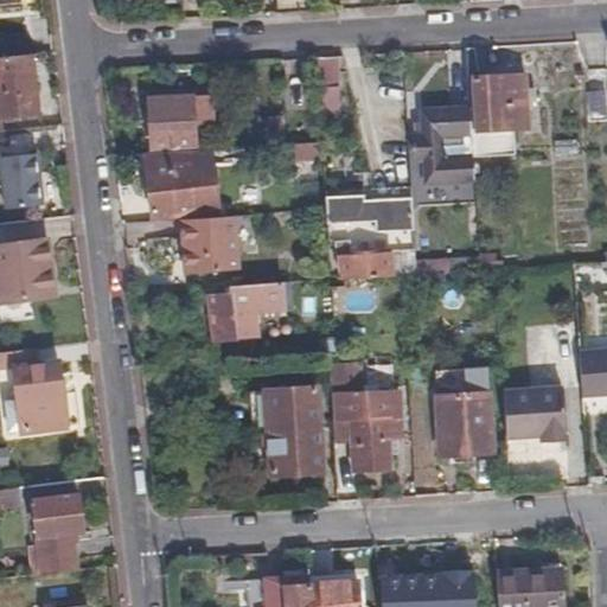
[(0,58),(30,56),(29,37),(0,39),(0,58)]
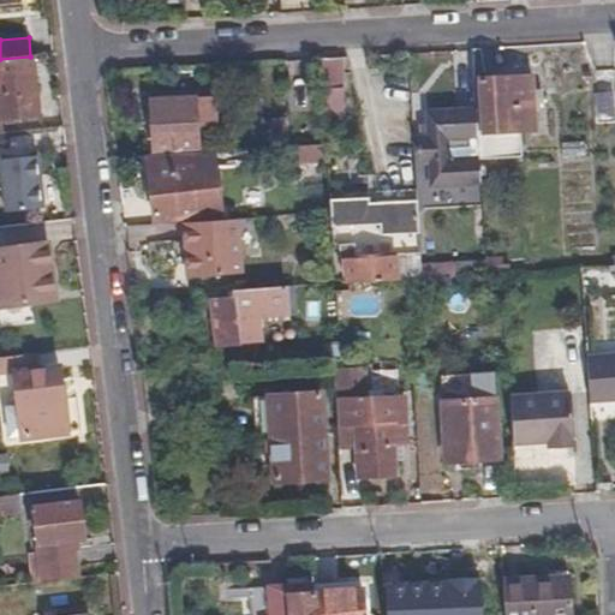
[(37,117),(31,57),(30,57),(0,59),(0,133),(4,133),(3,120),(37,117)]
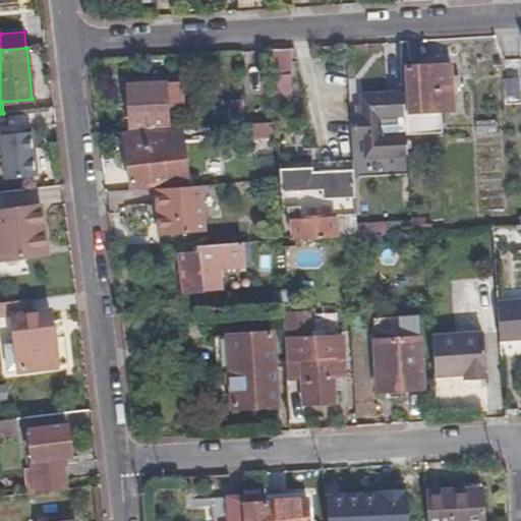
[(273,51),(277,108),(293,107),(289,50),(273,51)]
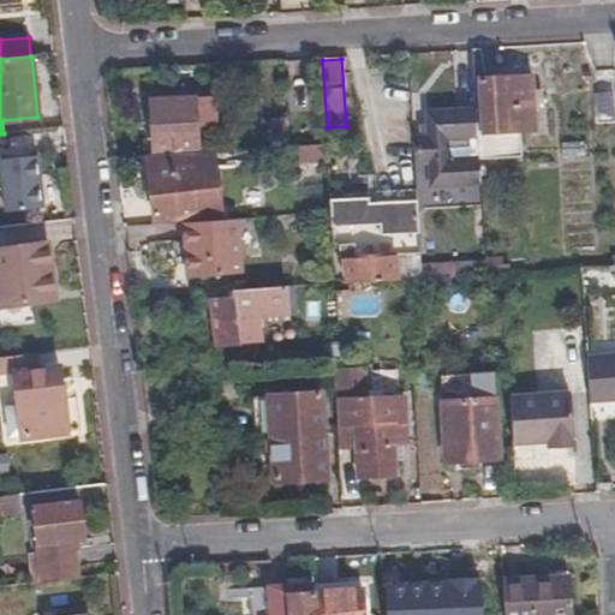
[(487,136),(481,136),(482,159),(483,163),(526,161),(525,135),(538,135),(537,105),(548,105),(547,90),(536,91),(535,77),(483,79),(487,136)]
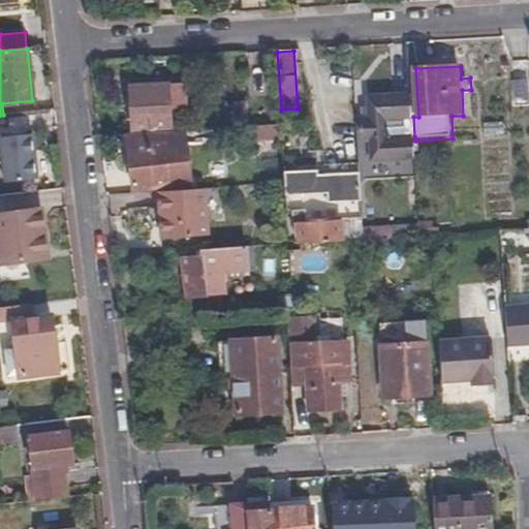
[(526,103),(526,79),(510,79),(510,103),(526,103)]
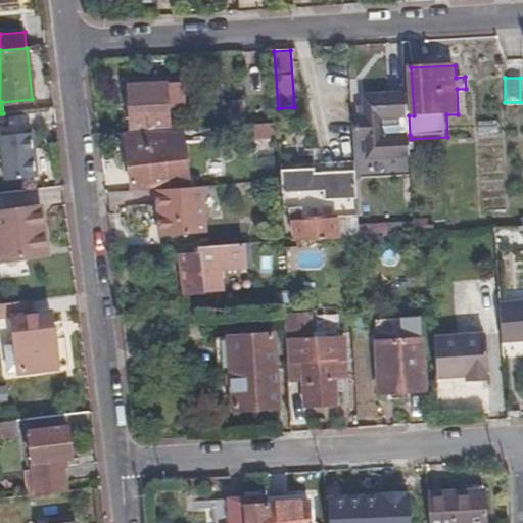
[(187,87),(132,91),(133,129),(173,126),(172,106),(188,104),(187,87)]
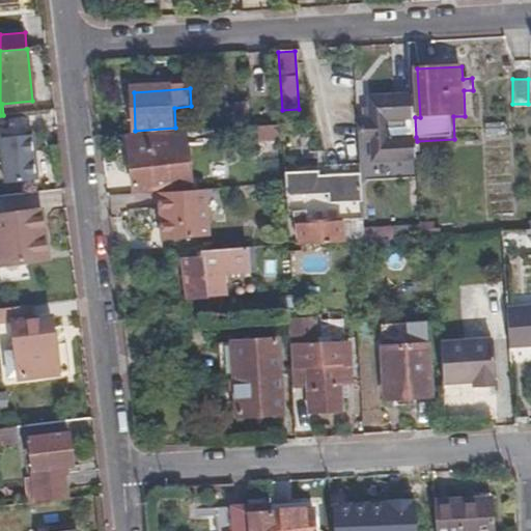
[(415,117),(414,93),(372,95),(373,118),(365,119),(366,140),(373,140),(374,162),(417,160),(417,141),(416,137),(390,138),(389,118),(415,117)]
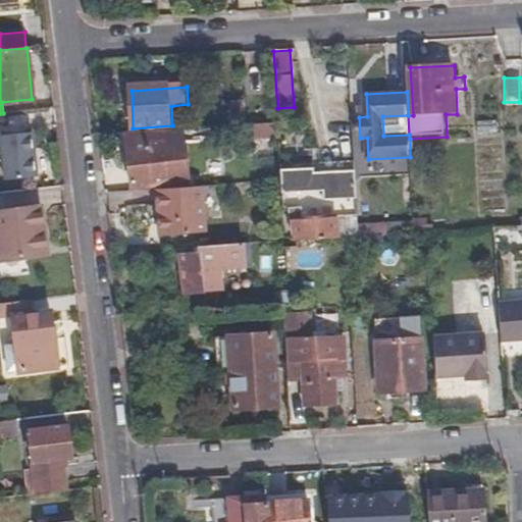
[(246,101),(228,102),(229,121),(247,120),(246,101)]
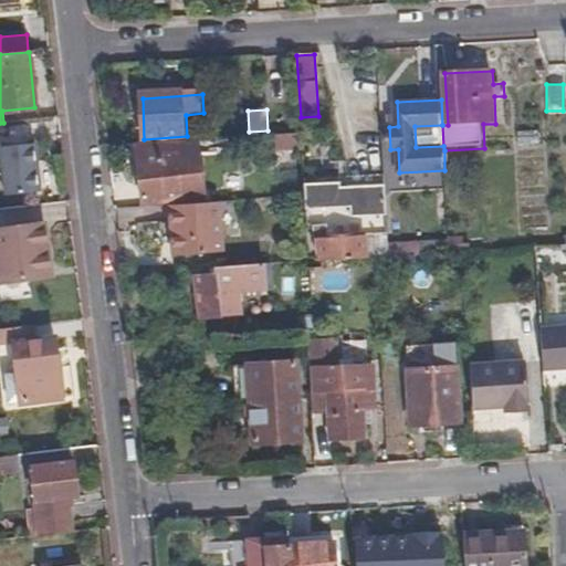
[(443,146),(442,125),(415,126),(416,147),(443,146)]
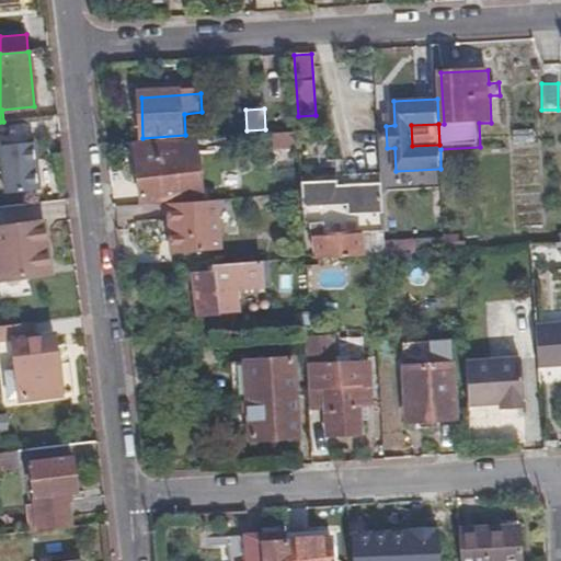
[(299,146),(299,130),(272,133),(273,148),(299,146)]
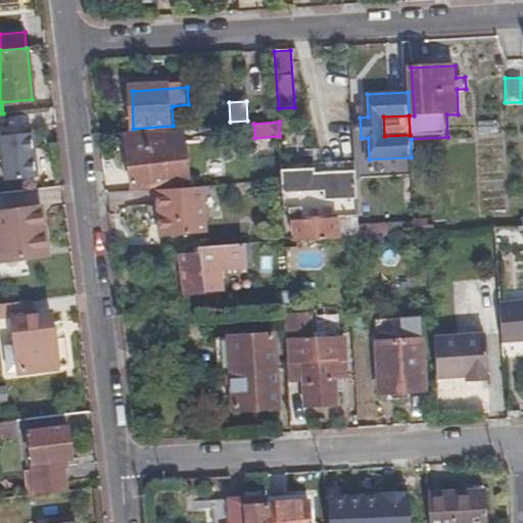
[(183,129),(128,132),(132,187),(165,184),(169,188),(186,188),(183,129)]
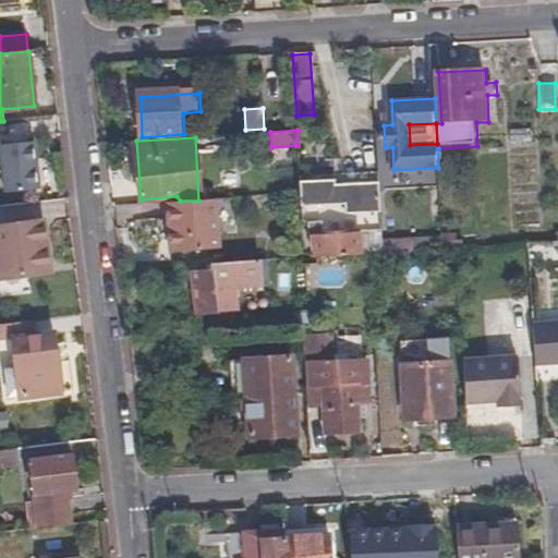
[(39,185),(34,142),(2,146),(8,190),(39,185)]
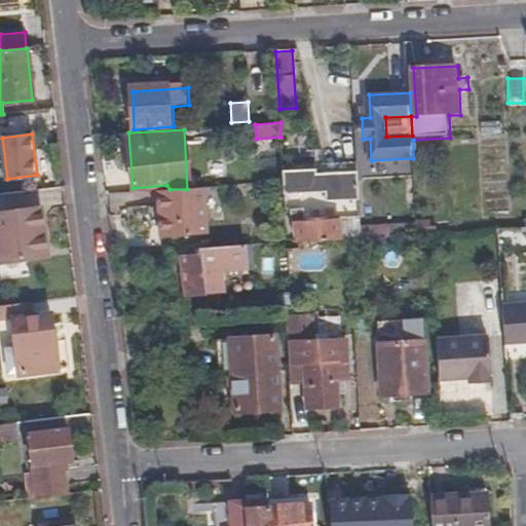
[(362,227),(359,185),(318,187),(318,183),(285,185),(286,212),(291,212),(293,230),(298,230),(299,242),(349,239),(363,239),(362,227)]
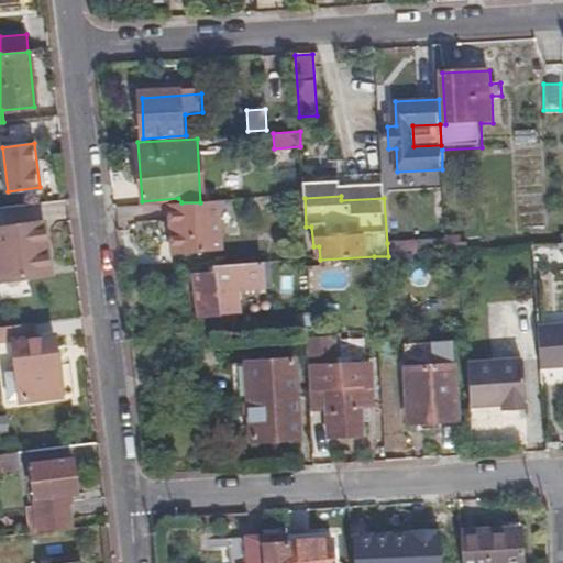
[(181,202),(172,203),(173,242),(177,242),(178,254),(221,252),(219,201),(200,202),(181,202)]
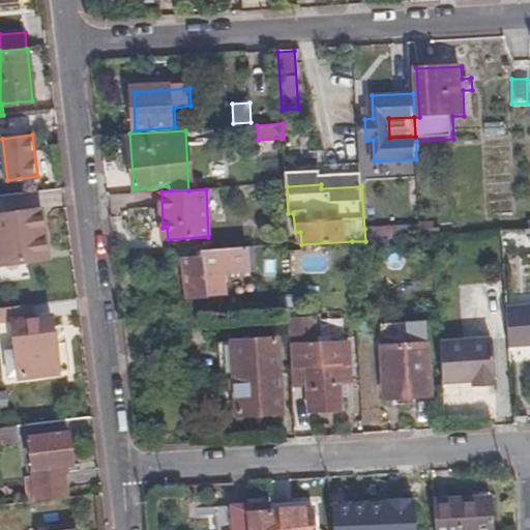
[(49,260),(43,210),(24,212),(29,262),(49,260)]
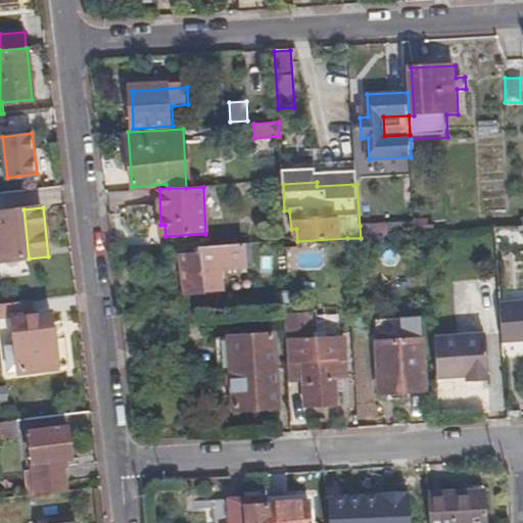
[(415,222),(416,234),(436,233),(435,220),(415,221),(415,222)]
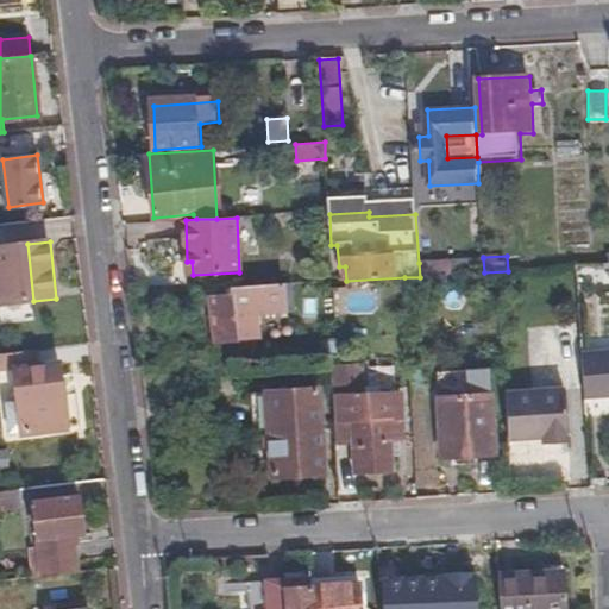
[(451,261),(452,275),(484,272),(483,258),(451,261)]
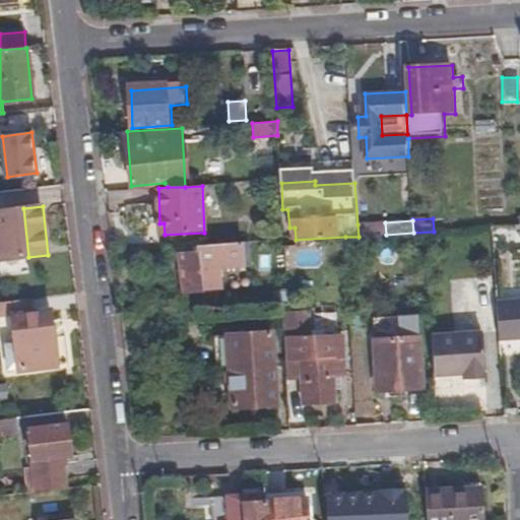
[(385,222),(358,224),(359,237),(386,235),(385,222)]
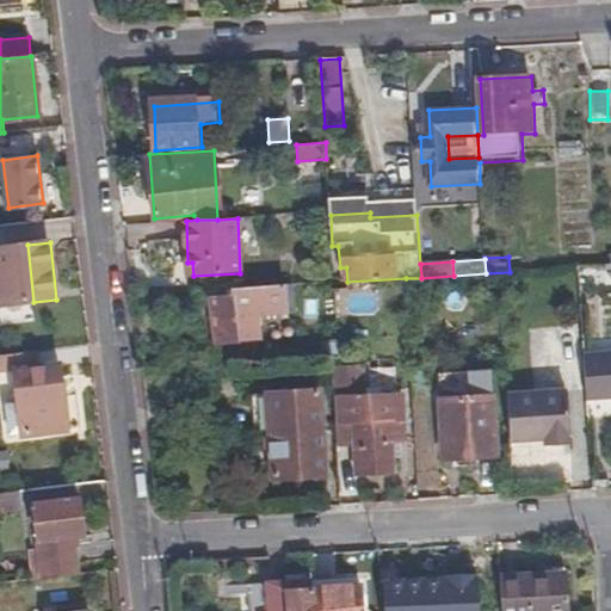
[(287,288),(234,290),(235,298),(213,301),(215,346),(223,346),(226,365),(254,363),(252,343),(259,343),(259,318),(288,315),(287,288)]
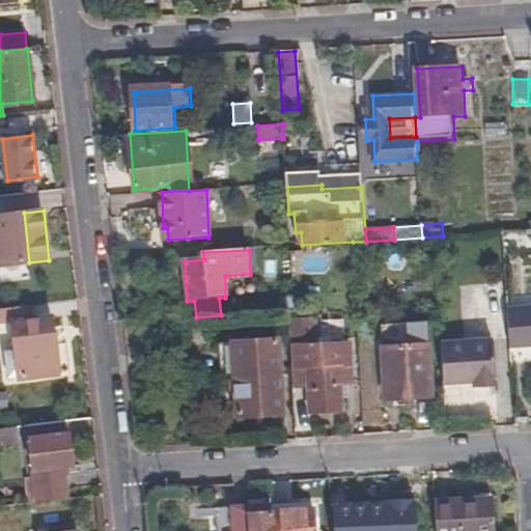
[(20,376),(58,371),(52,315),(32,318),(30,304),(7,307),(0,308),(0,320),(14,319),(17,350),(6,351),(9,376),(20,375),(20,376)]
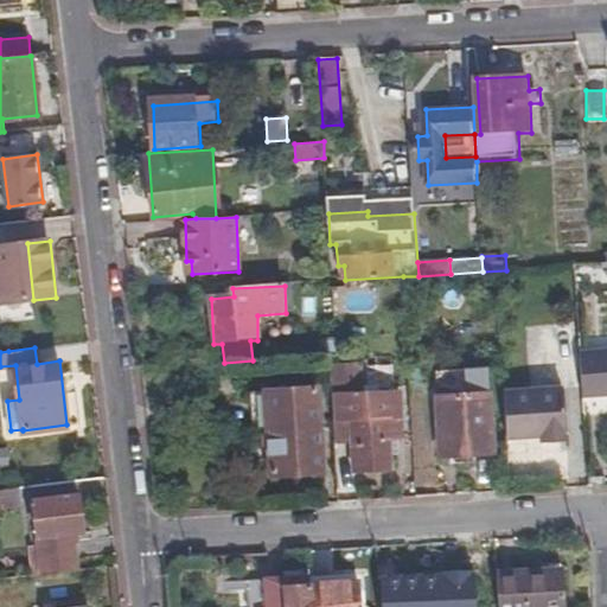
[(606,357),(588,358),(589,390),(606,389),(606,357)]
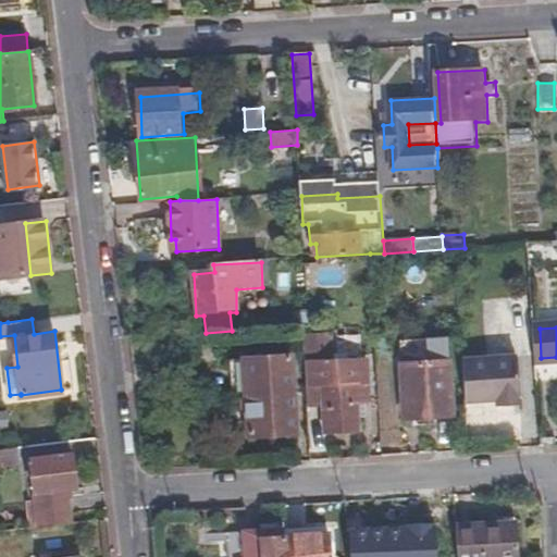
[(304,335),(307,385),(320,385),(321,406),(322,431),(358,430),(357,401),(367,400),(364,362),(337,363),(336,333),(304,335)]
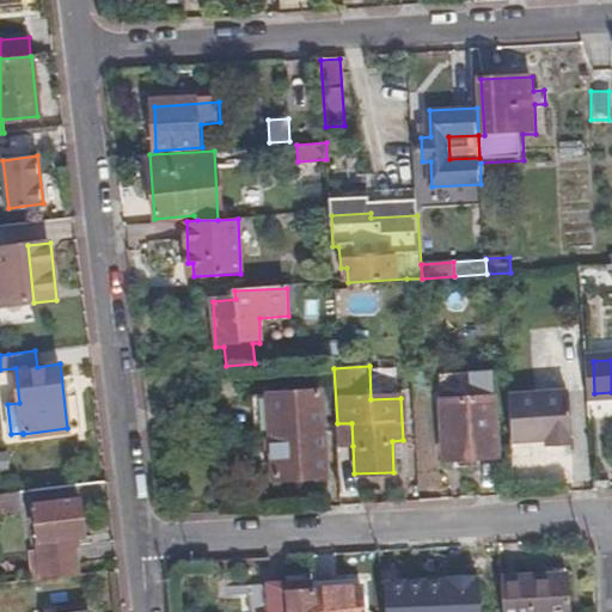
[(493,374),(471,375),(471,398),(442,399),(445,460),(497,458),(493,374)]
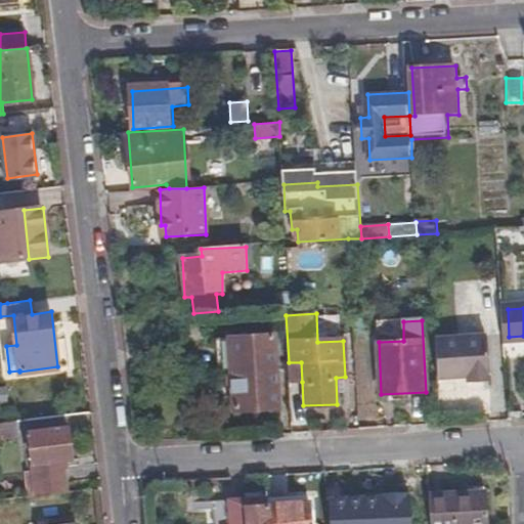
[(235,409),(291,407),(290,383),(289,365),(277,366),(275,335),(231,337),(233,368),(235,409)]
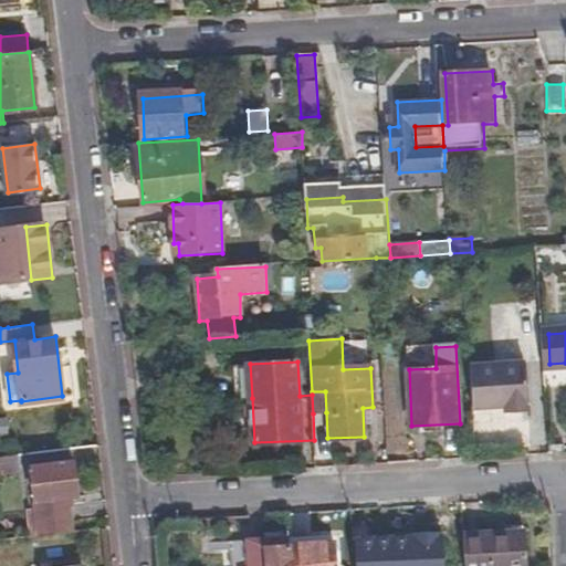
[(526,363),(471,365),(473,407),(505,405),(506,413),(530,411),(526,363)]
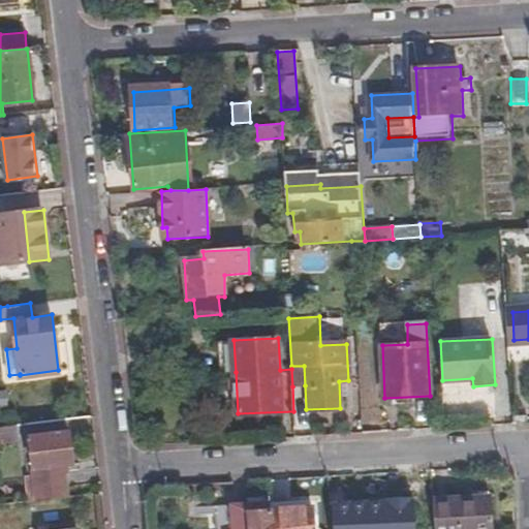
[(223,373),(236,372),(234,340),(221,341),(223,373)]
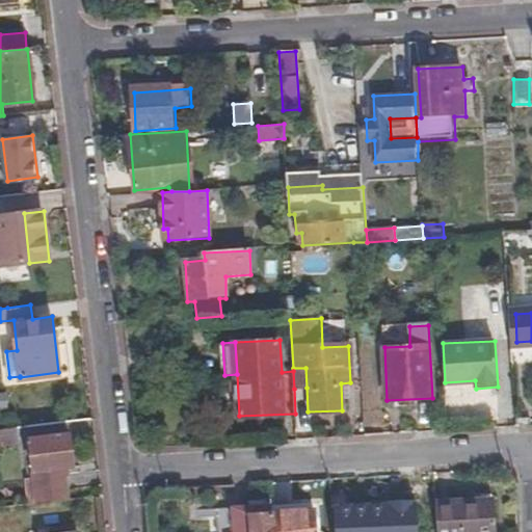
[(293,371),(294,389),(307,388),(306,368),(293,368),(293,371)]
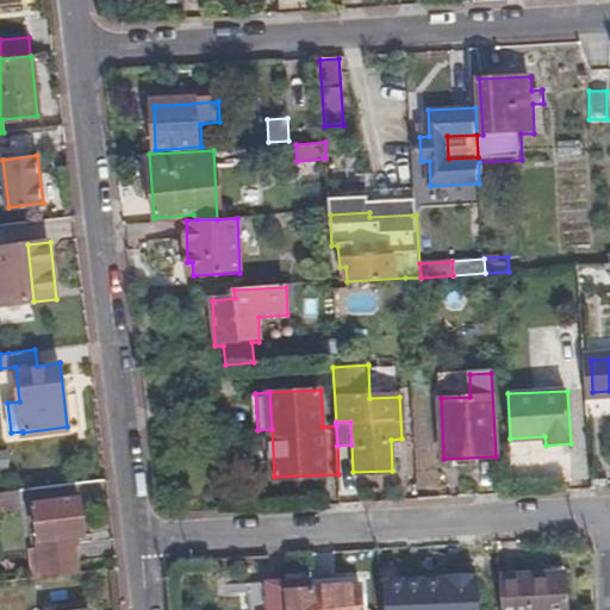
[(0,511),(23,509),(20,490),(0,491),(0,511)]
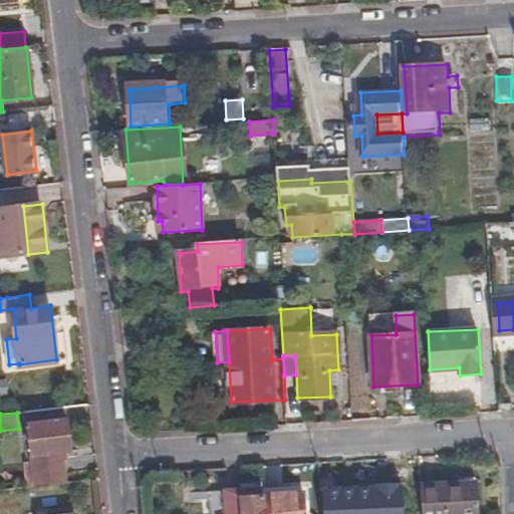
[(70,453),(66,419),(28,423),(32,462),(23,463),(26,487),(64,483),(61,453),(70,453)]
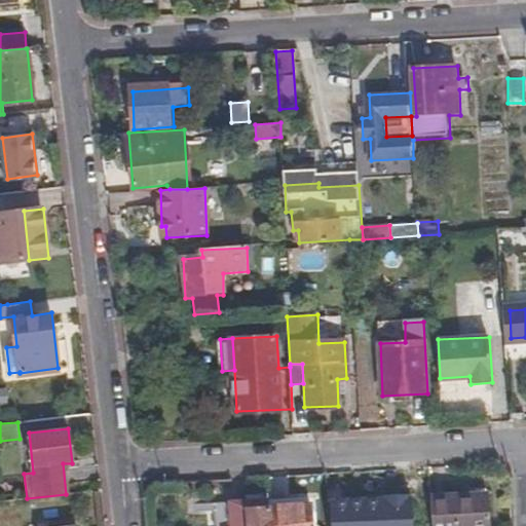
[(488,525),(487,493),(429,496),(430,525),(488,525)]
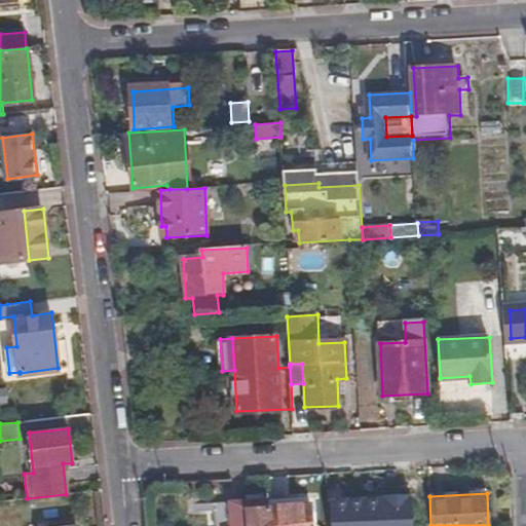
[(312,525),(310,500),(268,505),(267,499),(213,505),(215,525),(312,525)]
